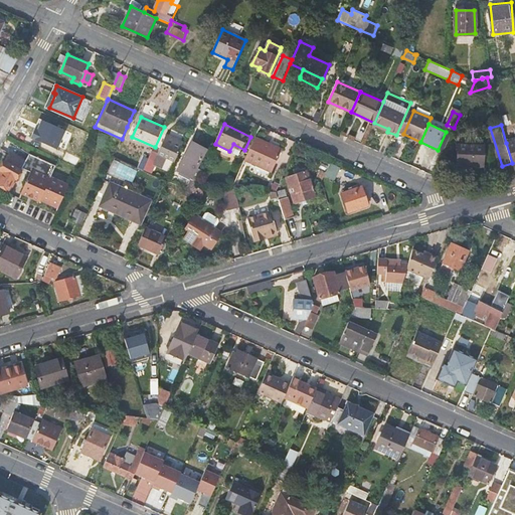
[(156,159),(150,157),(146,166),(144,170),(167,181),(169,177),(169,175),(153,167),(154,164),(162,168),(167,158),(176,162),(184,143),(167,134),(156,159)]
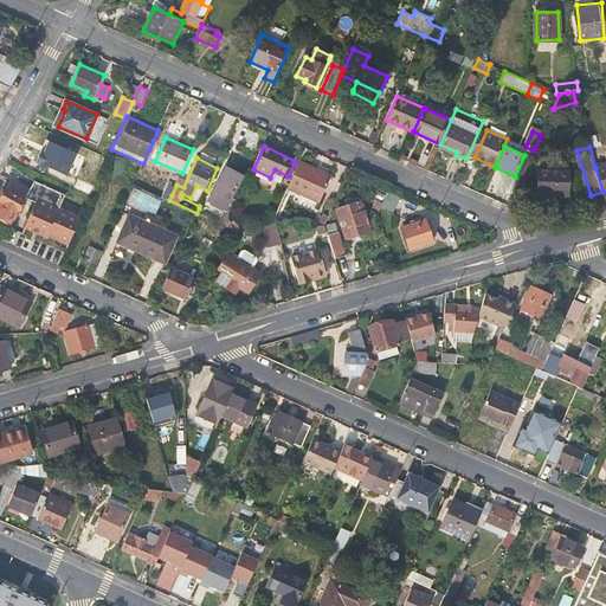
[(321,172),(300,163),(289,188),(320,202),(333,174),(322,169),(321,172)]
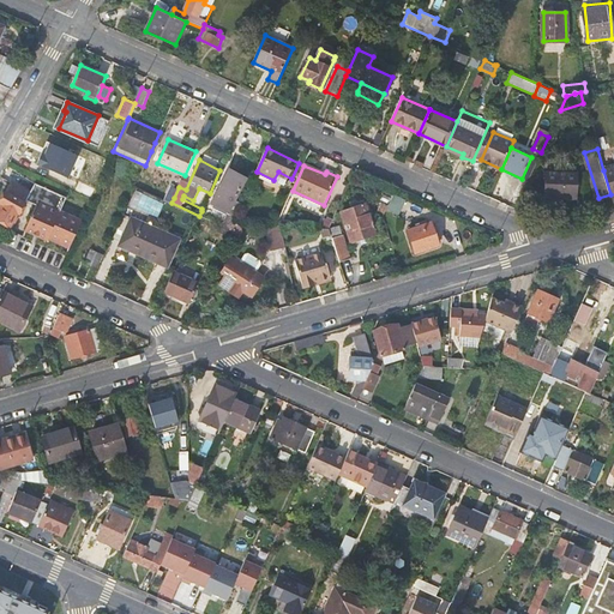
[(611,194),(613,193),(613,167),(603,170),(611,194)]
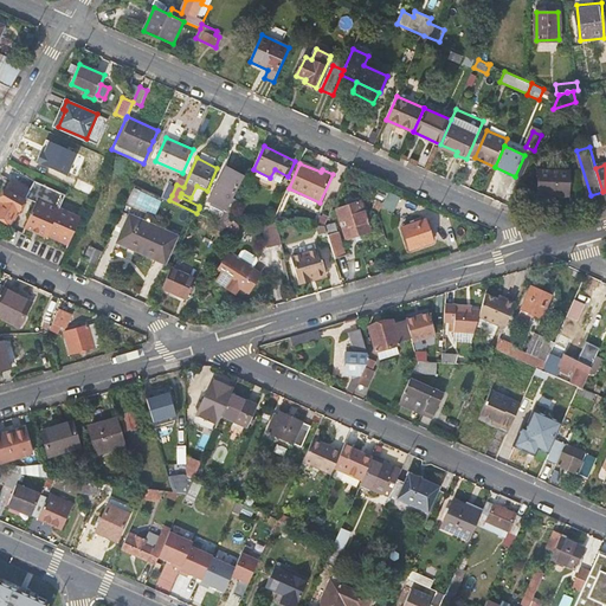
[(226,208),(220,223),(227,226),(231,219),(239,201),(233,198),(243,175),(226,167),(211,201),(226,208)]
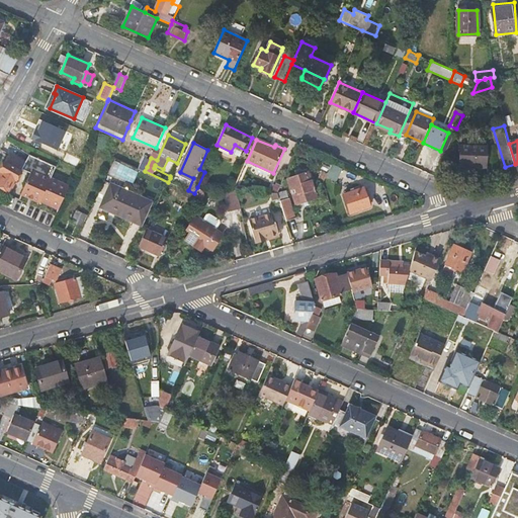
[(460,167),(487,168),(487,146),(460,146),(460,167)]
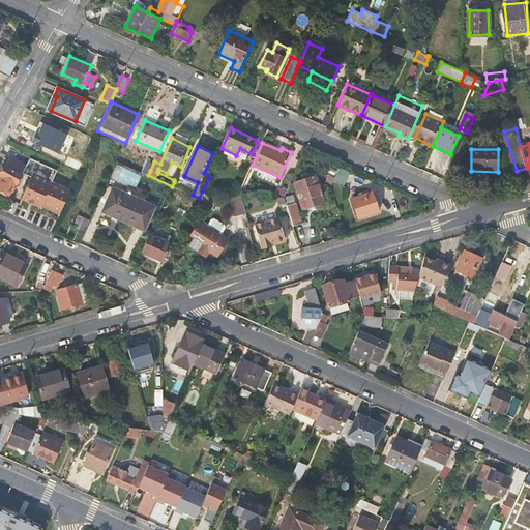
[(42,205),(61,213),(71,190),(53,182),(57,170),(31,158),(28,167),(11,157),(10,158),(25,166),(22,172),(24,173),(31,177),(21,200),(40,208),(42,205)]
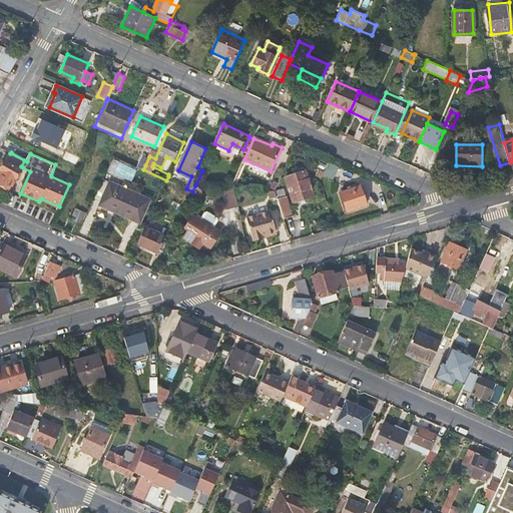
[(17,178),(23,167),(21,166),(24,160),(10,153),(5,161),(0,168),(0,169),(2,171),(0,174),(0,182),(9,188),(15,178),(17,178)]
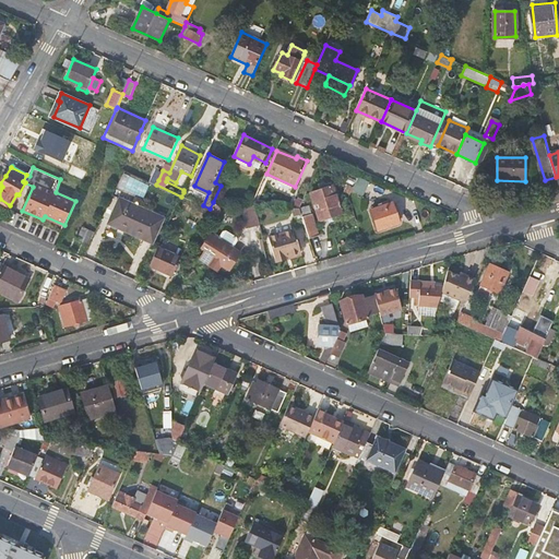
[(145,194),(149,182),(125,177),(121,188),(145,194)]
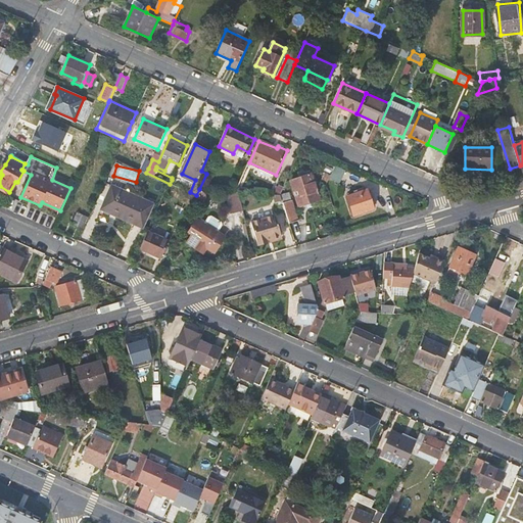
[(345,171),(336,167),(331,178),(340,182),(345,171)]
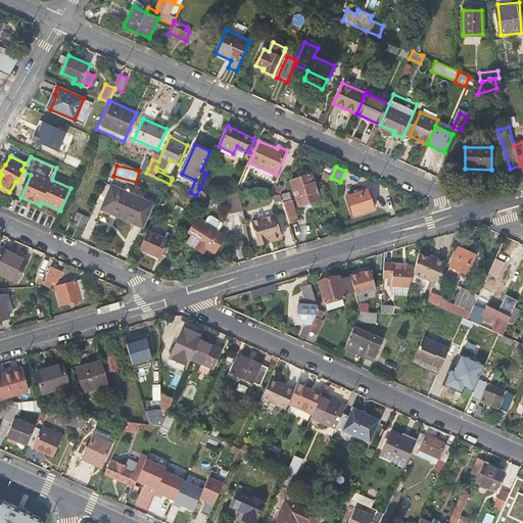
[(297,179),(310,175),(308,170),(303,172),(302,170),(295,173),(297,179)]
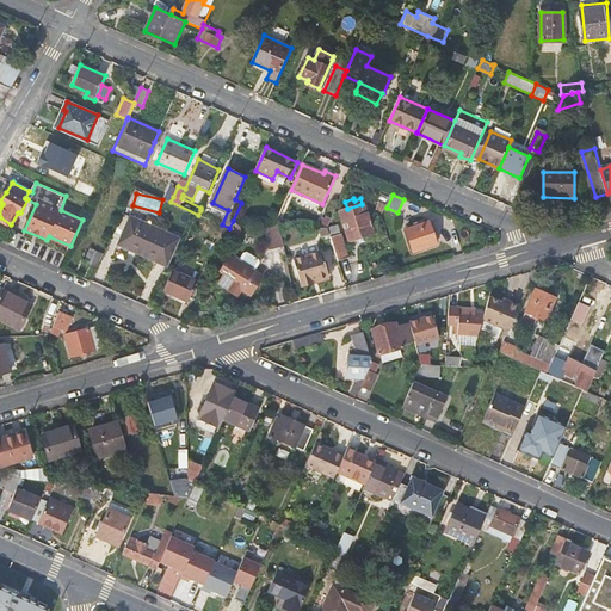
[(374,234),(364,203),(362,204),(347,209),(340,211),(350,241),(374,234)]
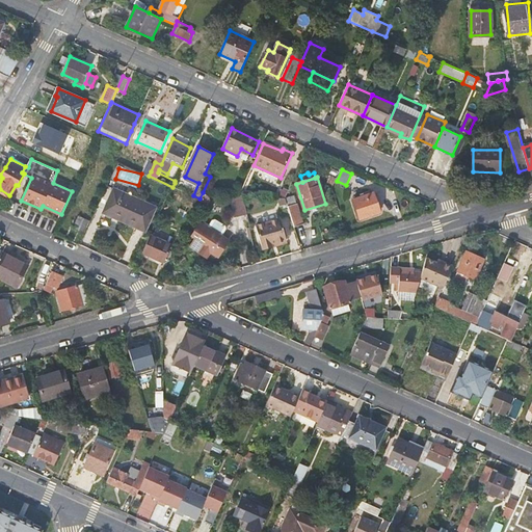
[(145,232),(156,207),(114,188),(103,213),(145,232)]
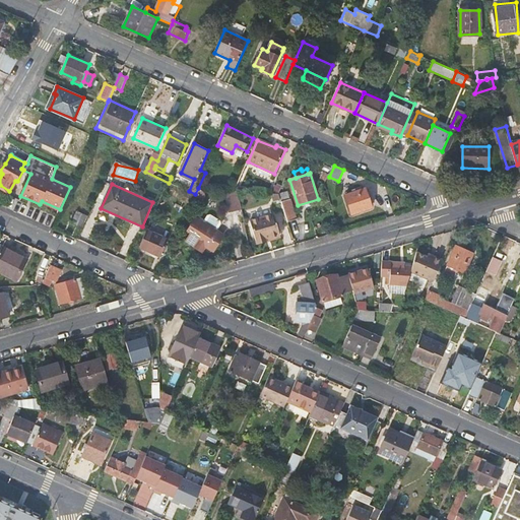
[(205,193),(205,188),(198,188),(195,194),(199,195),(202,198),(206,196),(205,193)]
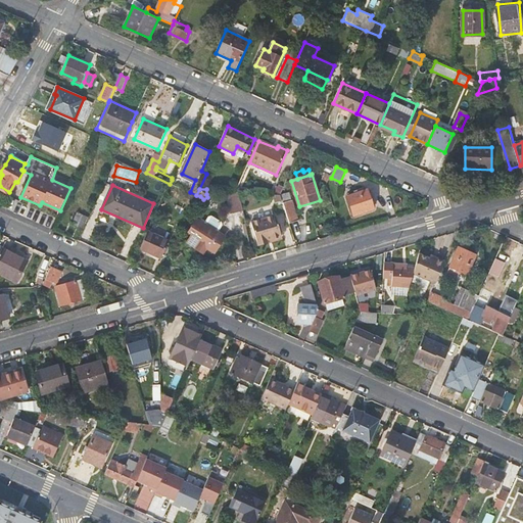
[(368,190),(347,196),(353,216),(374,209),(368,190)]
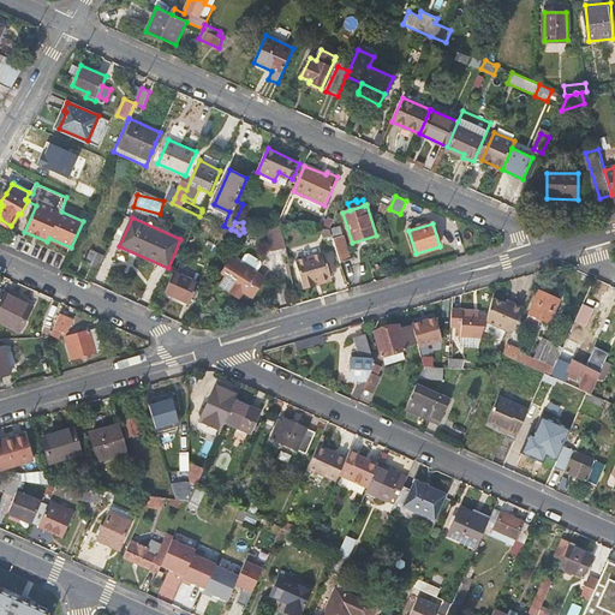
[(278,225),(266,225),(270,249),(284,246),(284,245),(279,226),(278,225)]
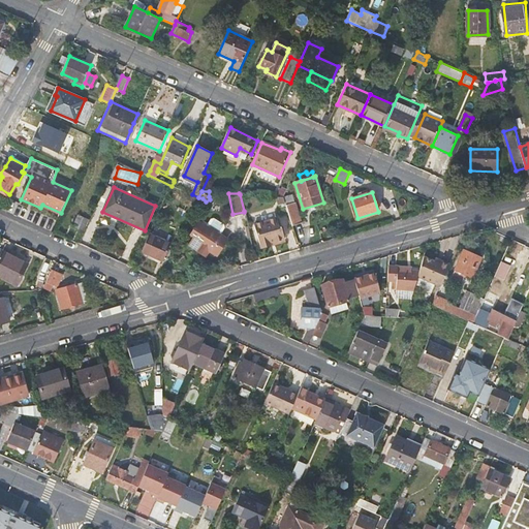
[(293,195),(283,198),(284,199),(285,204),(292,226),(302,223),(293,195)]
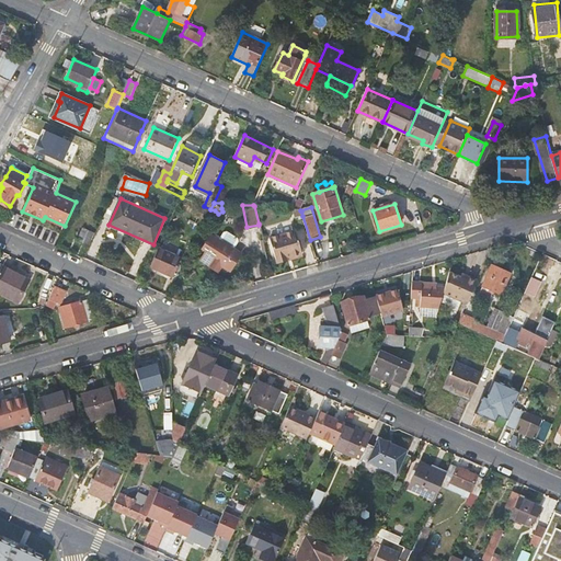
[(298,209),(289,208),(293,218),(300,215),(298,209)]
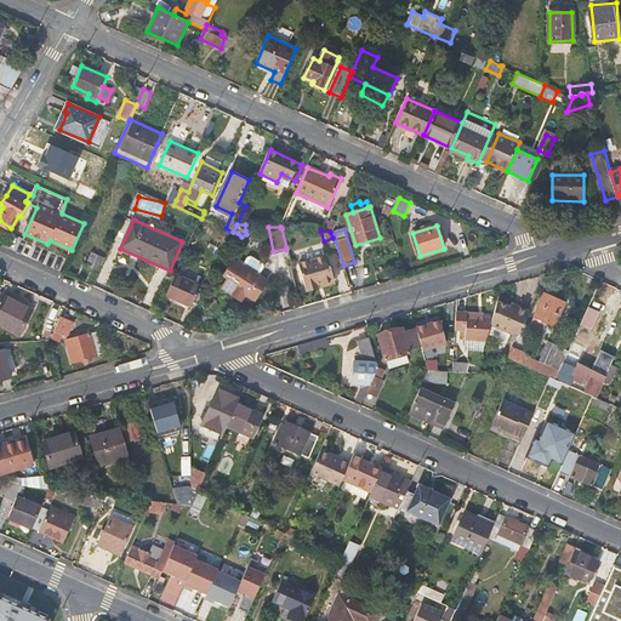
[(98,271),(104,257),(92,252),(87,266),(98,271)]
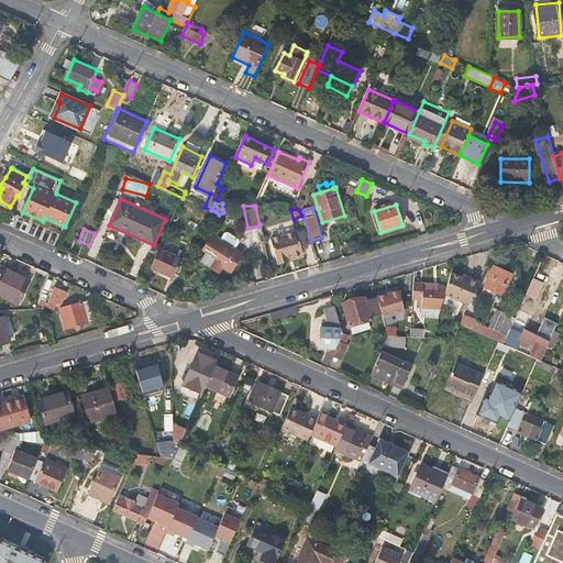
[(295,232),(271,239),(277,262),(304,255),(300,242),(298,243),(295,232)]
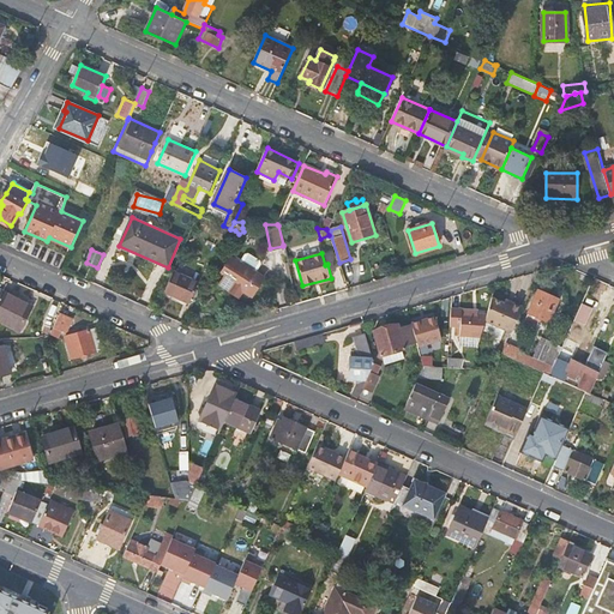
[(240,262),(230,256),(221,271),(226,275),(221,283),(230,289),(229,292),(240,298),(245,290),(253,296),(265,277),(256,272),(240,262)]
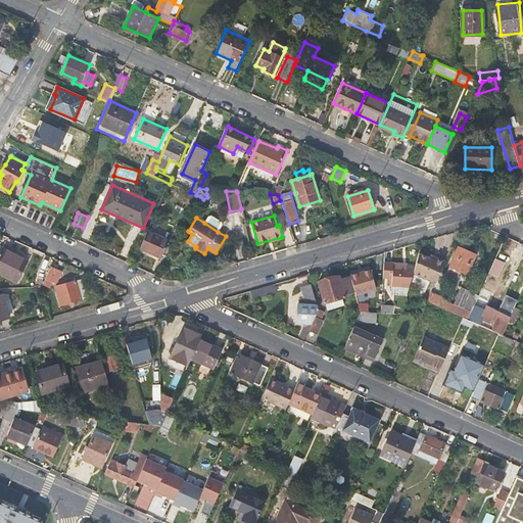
[(204,223),(218,232),(221,227),(220,224),(210,218),(207,219),(204,223)]
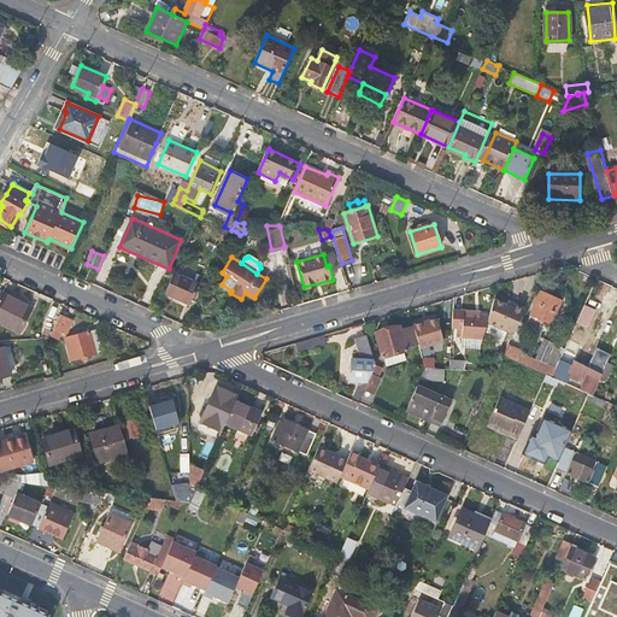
[(200,286),(175,274),(165,294),(192,306),(200,286)]
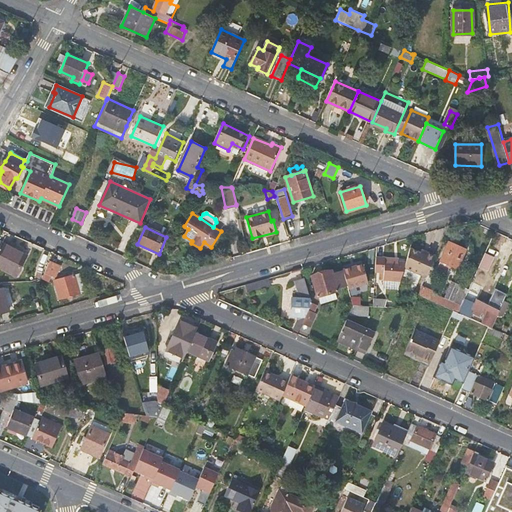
[(449,242),(437,270),(446,274),(450,264),(458,268),(466,249),(449,242)]
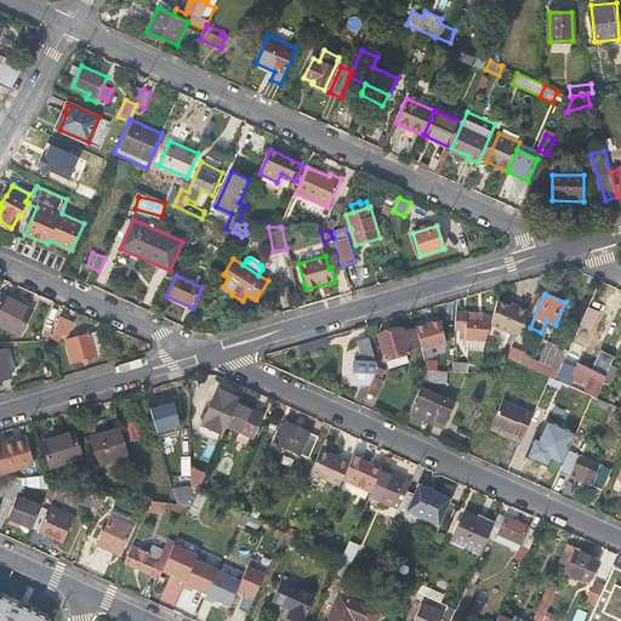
[(32,309),(4,295),(0,302),(0,324),(20,335),(32,309)]
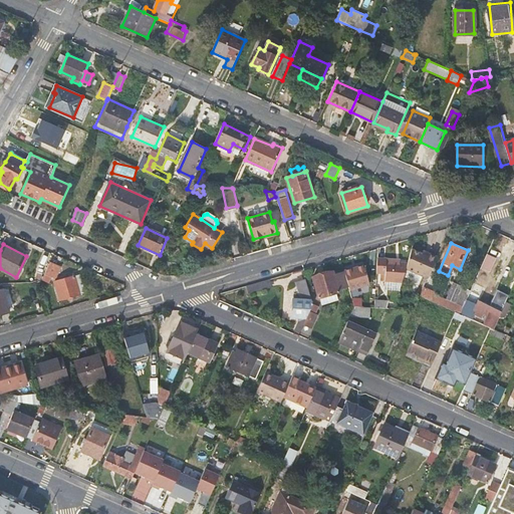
[(439,252),(428,249),(428,253),(422,251),(412,248),(408,262),(407,267),(428,277),(439,252)]
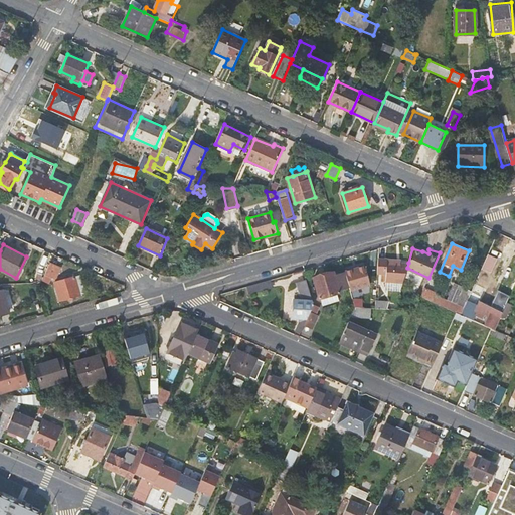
[(387,280),(403,281),(407,268),(408,263),(400,262),(388,261),(388,258),(378,258),(378,272),(387,272),(387,280)]
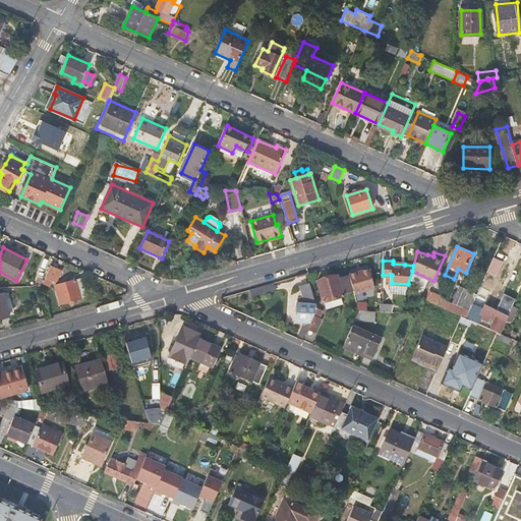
[(501,262),(494,275),(501,278),(508,264),(501,262)]
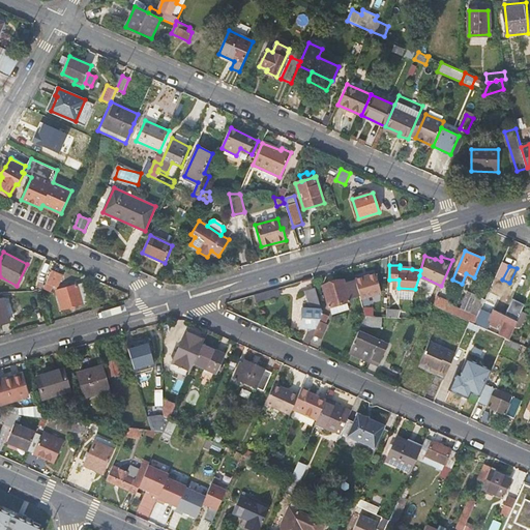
[(63,276),(52,271),(45,288),(50,290),(53,284),(59,286),(63,276)]
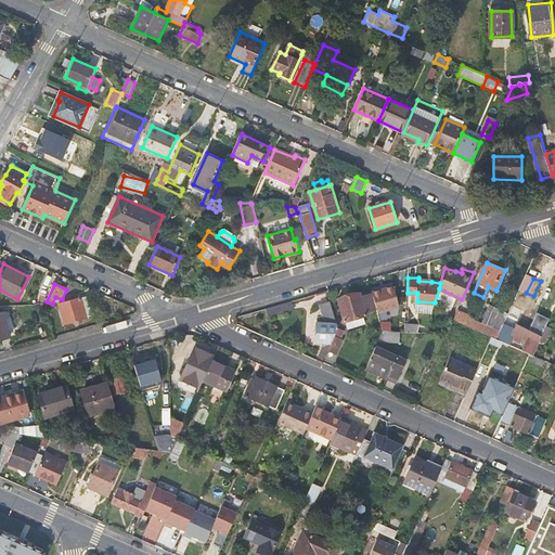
[(394,285),(372,292),(373,294),(377,309),(378,312),(400,306),(394,285)]
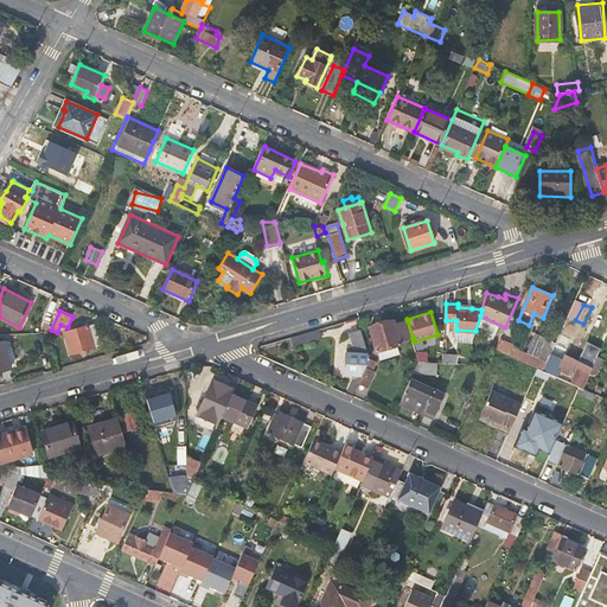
[(400,342),(413,338),(408,321),(395,325),(394,320),(370,327),(376,351),(378,350),(381,359),(398,353),(396,345),(401,344),(400,342)]
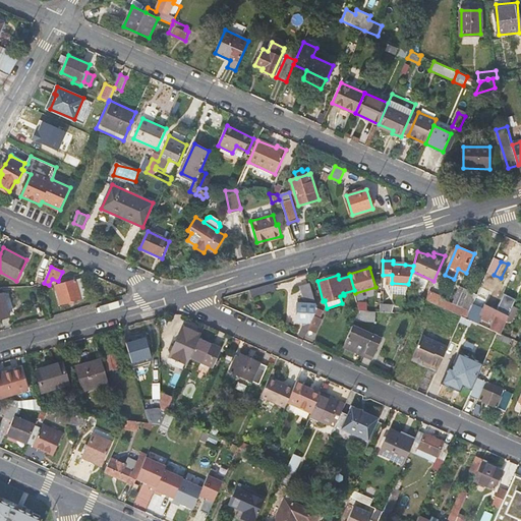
[(75,280),(56,286),(61,305),(82,299),(82,298),(87,297),(80,280),(76,281),(75,280)]
